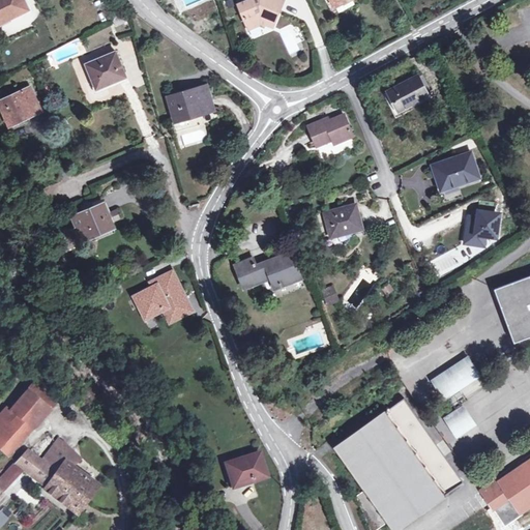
[(0,0),(0,22),(11,17),(12,18),(28,9),(23,0),(0,0)]
